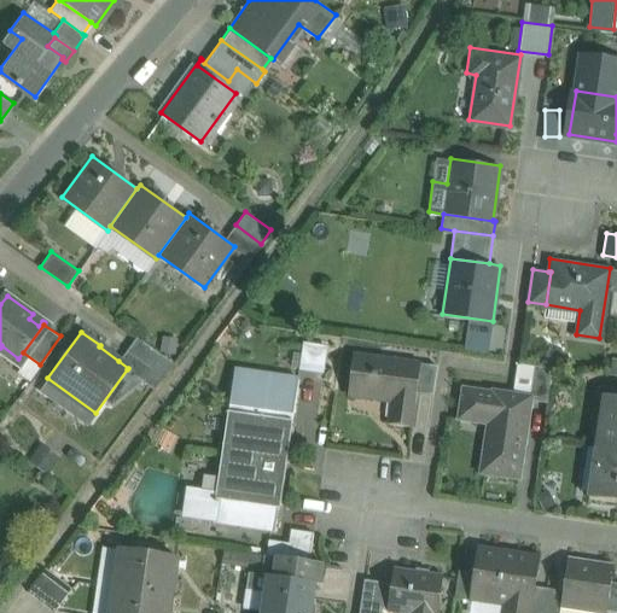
[(173,351),(175,334),(161,333),(159,351),(173,351)]
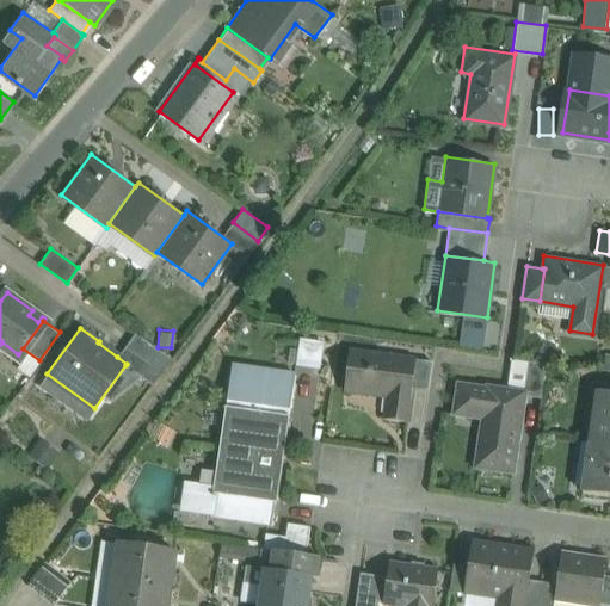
[(159,348),(135,332),(125,345),(149,363),(159,348)]
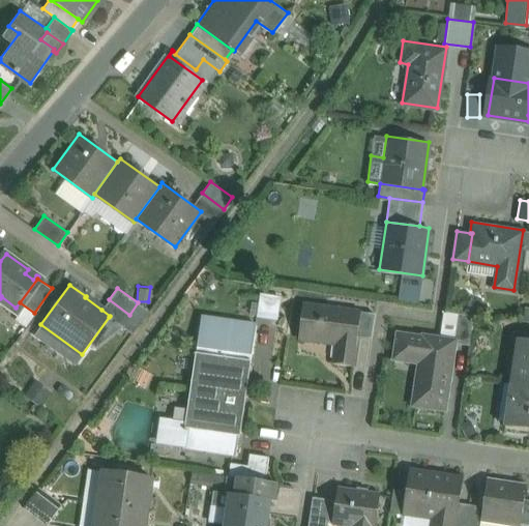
[(277,316),(281,295),(260,292),(257,314),(277,316)]
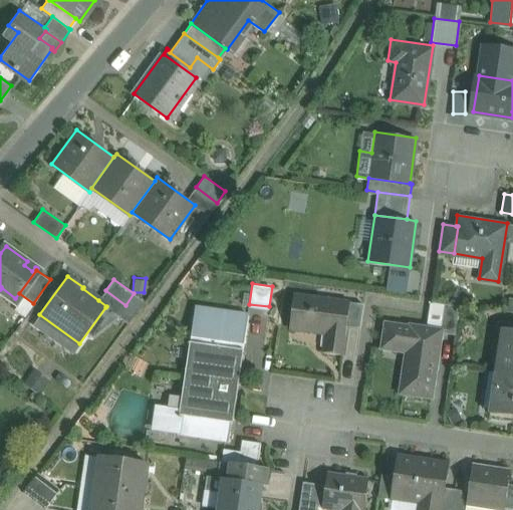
[(125,305),(105,290),(98,300),(106,306),(105,307),(117,315),(125,305)]
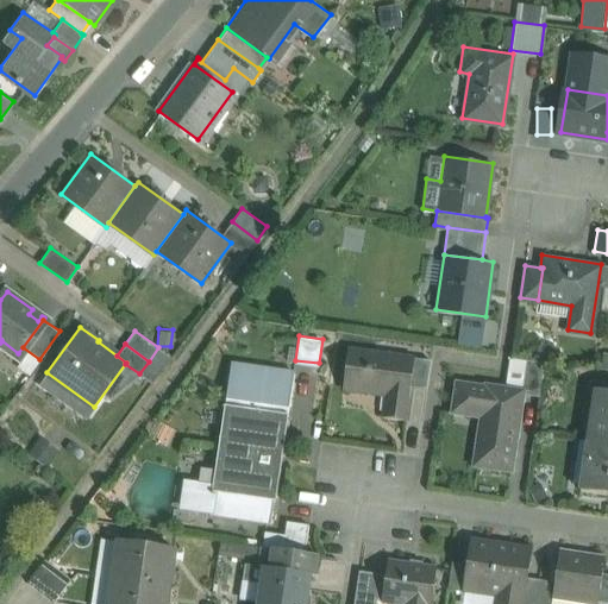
[(414,357),(346,347),(342,387),(386,392),(382,415),(406,419),(411,385),(414,357)]
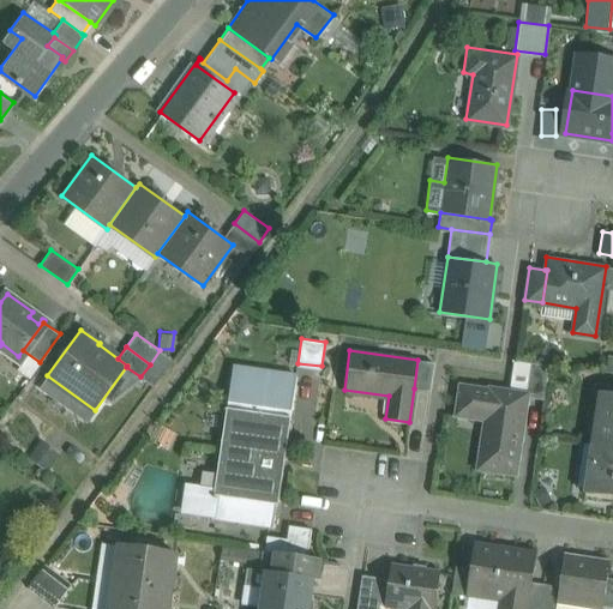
[(527,392),(532,361),(514,359),(509,390),(527,392)]
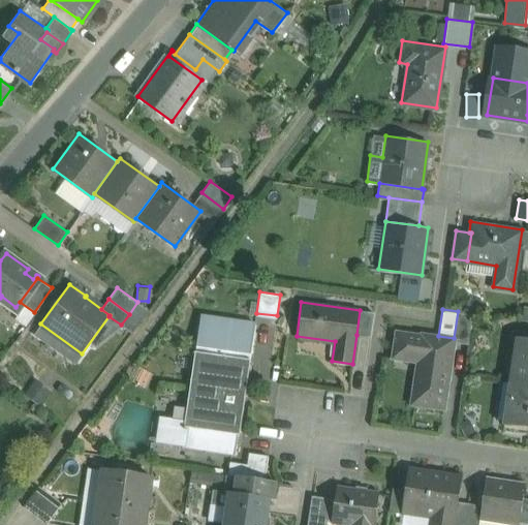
[(374,311),(360,310),(356,335),(370,336),(374,311)]
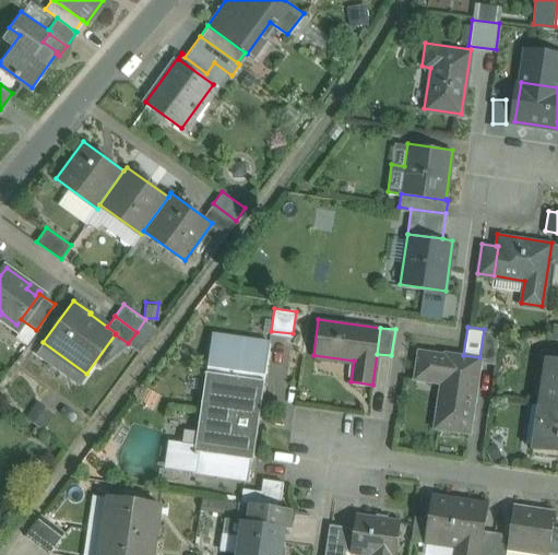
[(484,329),(479,357),(478,361),(494,363),(498,331),(484,329)]
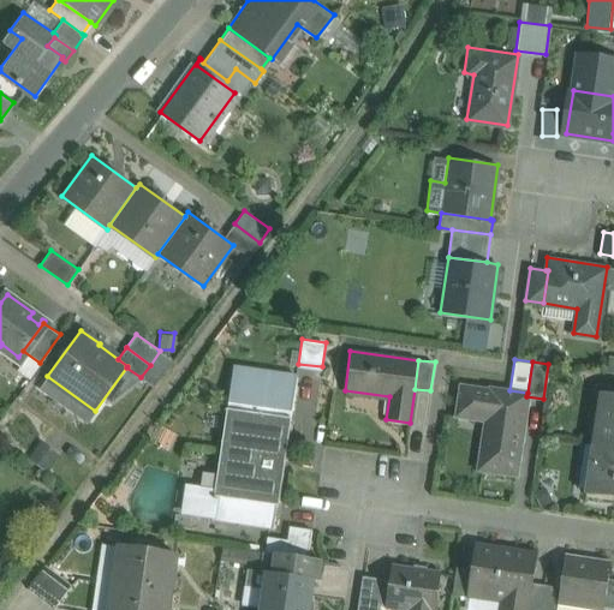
[(254,372),(234,370),(234,366),(232,366),(226,407),(290,417),(296,375),(254,369),(254,372)]
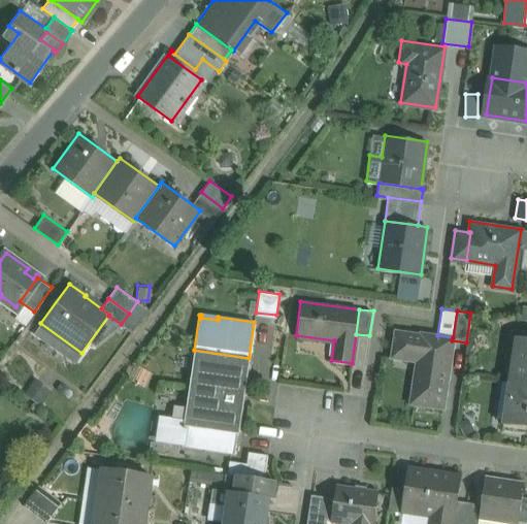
[(437,335),(421,333),(421,334),(396,331),(393,353),(416,356),(410,402),(443,406),(452,340),(453,337),(437,335)]
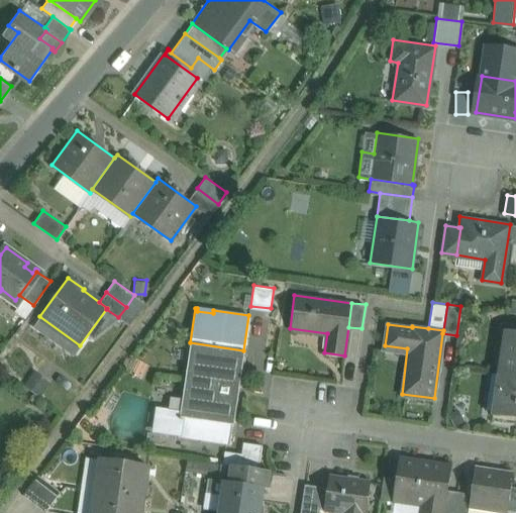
[(515,330),(505,329),(498,373),(515,375),(515,330)]
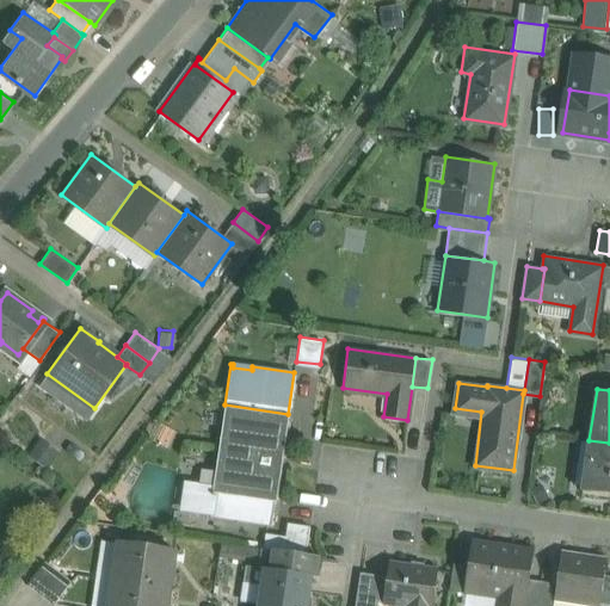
[(288,414),(225,404),(215,469),(211,492),(213,492),(275,500),(276,500),(288,414)]
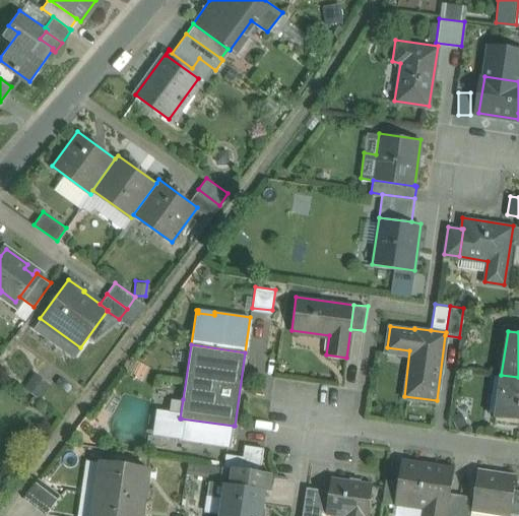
[(518,377),(501,375),(495,417),(518,421),(518,377)]
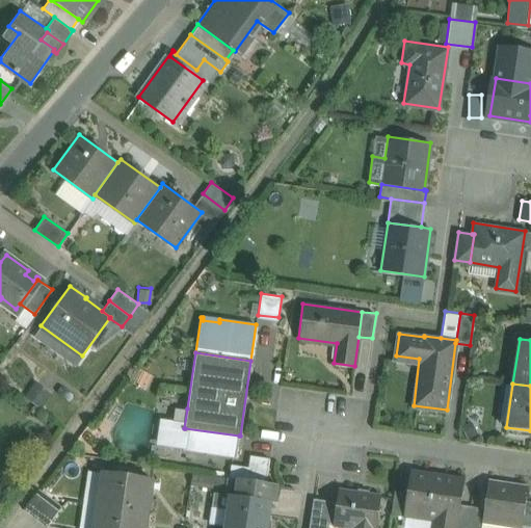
[(187,408),(175,407),(173,420),(162,418),(159,442),(182,445),(185,428),(184,428),(187,408)]
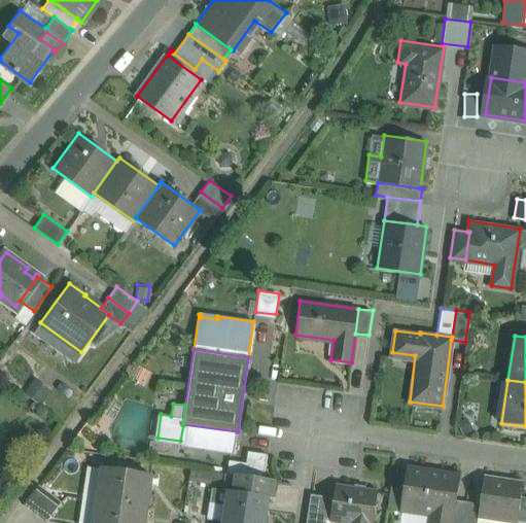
[(237,431),(183,424),(180,441),(180,444),(234,452),(237,431)]
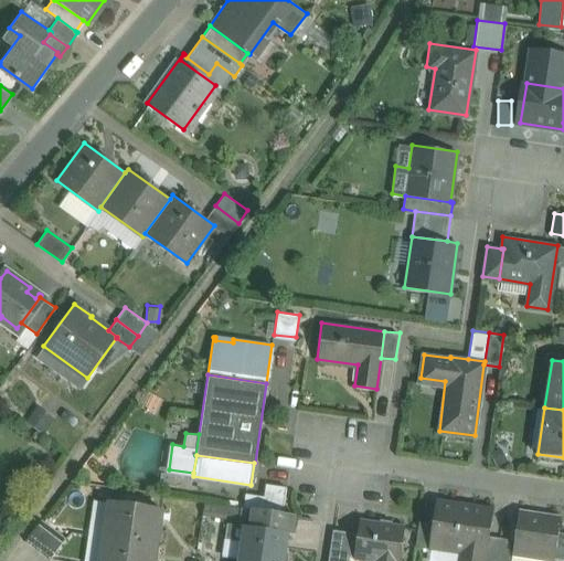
[(286,485),(265,483),(263,495),(245,491),(243,506),(252,508),(282,511),(286,485)]
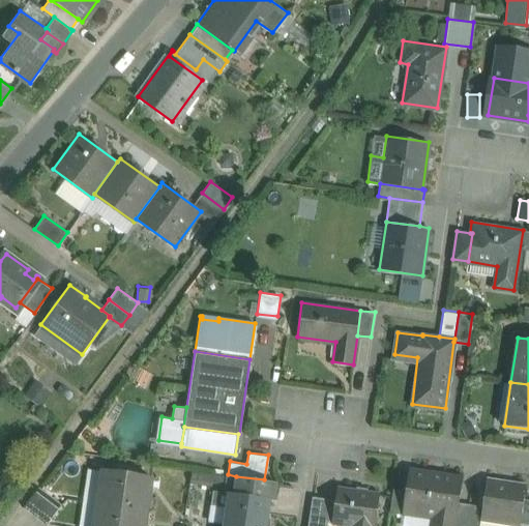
[(151,475),(101,468),(96,501),(146,508),(151,475)]
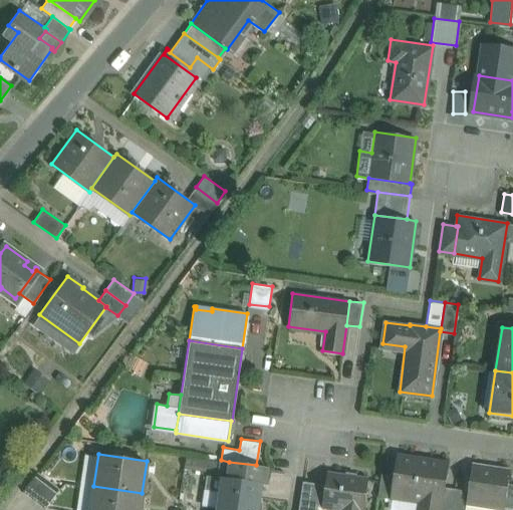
[(447,461),(397,454),(394,474),(391,493),(393,493),(422,498),(420,509),(439,509),(444,486),(447,461)]
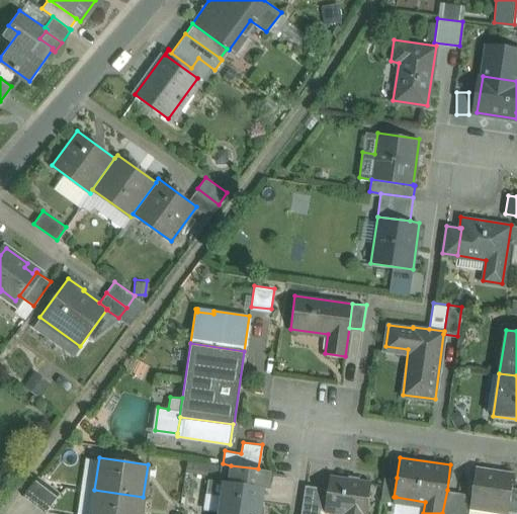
[(258,468),(231,465),(228,482),(228,483),(263,488),(267,489),(270,470),(258,468)]
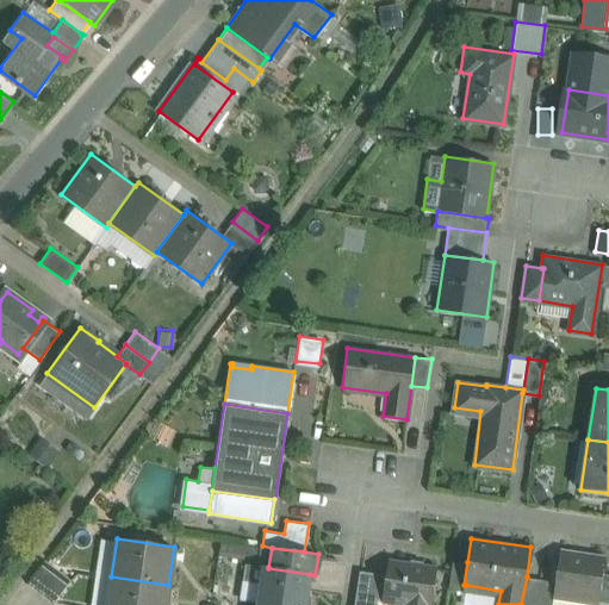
[(604,557),(559,552),(553,594),(598,600),(602,572),(604,557)]
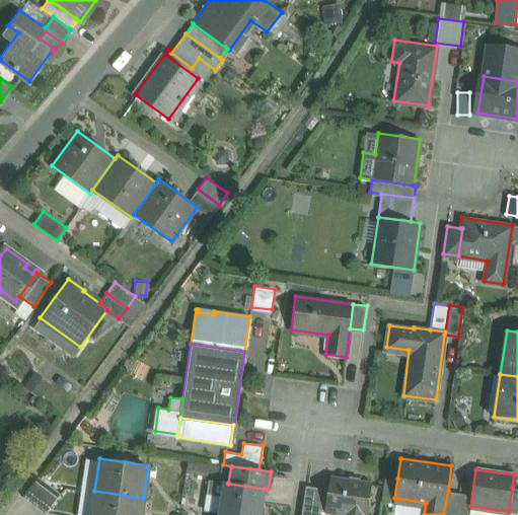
[(48,484),(37,475),(22,495),(33,504),(48,484)]
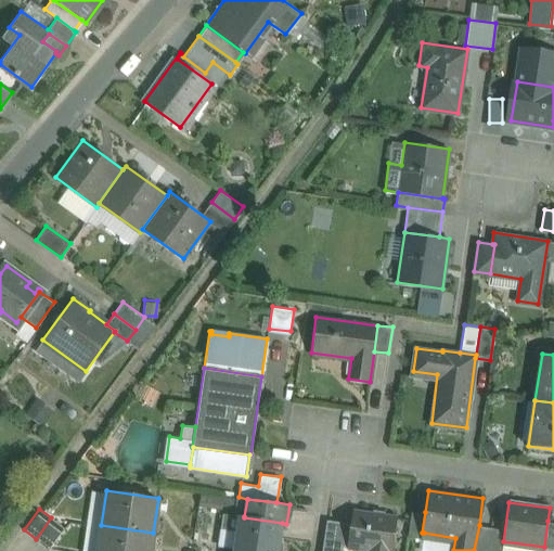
[(391,550),(397,516),(352,510),(350,523),(347,547),(368,549),(366,550),(391,550)]
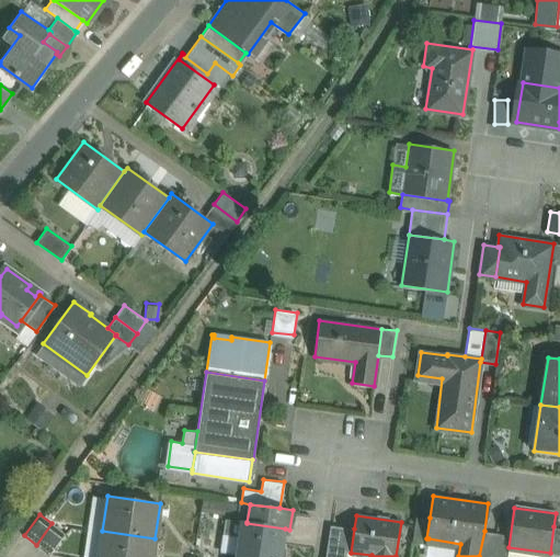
[(430,518),(415,515),(412,542),(427,544),(429,538),(426,538),(430,518)]
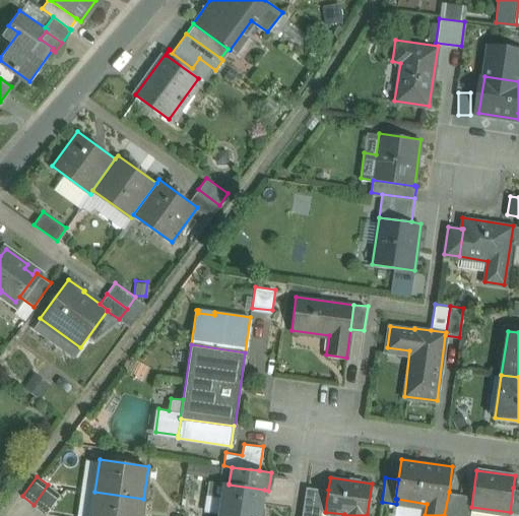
[(264,490),(229,485),(229,484),(223,482),(219,512),(245,515),(260,515),(264,490)]
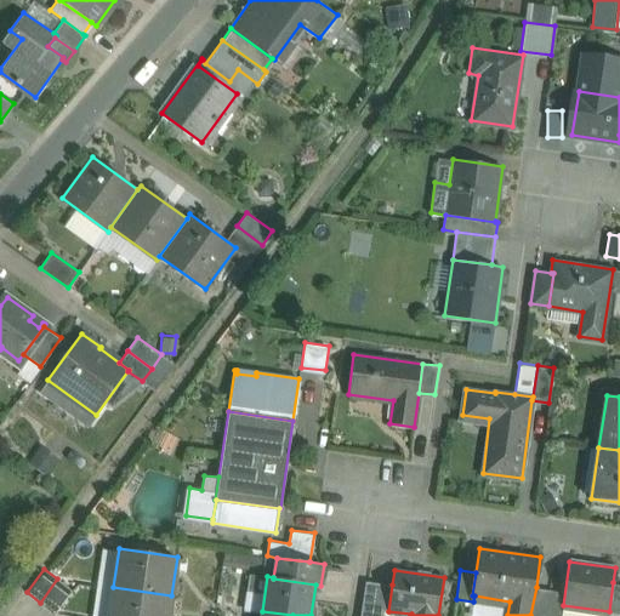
[(57,579),(40,603),(53,612),(72,589),(57,579)]
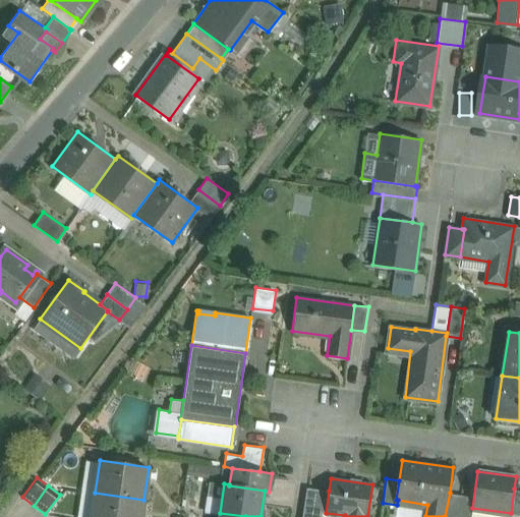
[(329,491),(306,486),(301,516),(320,516),(322,512),(326,513),(329,491)]
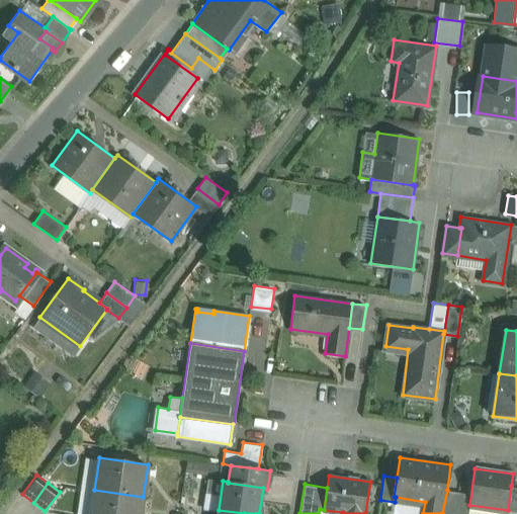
[(516,487),(511,486),(508,510),(516,511),(516,487)]
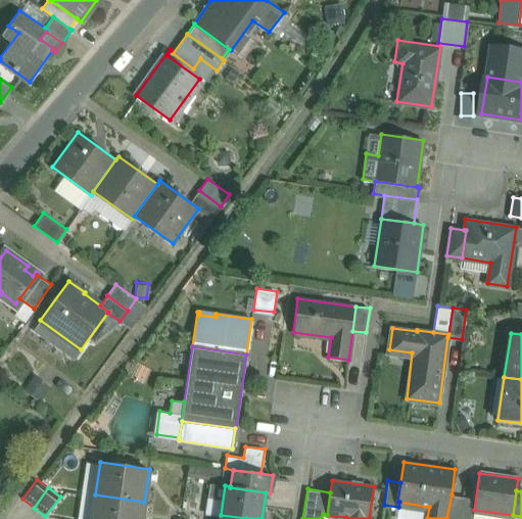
[(141,518),(144,502),(95,494),(91,518),(141,518)]
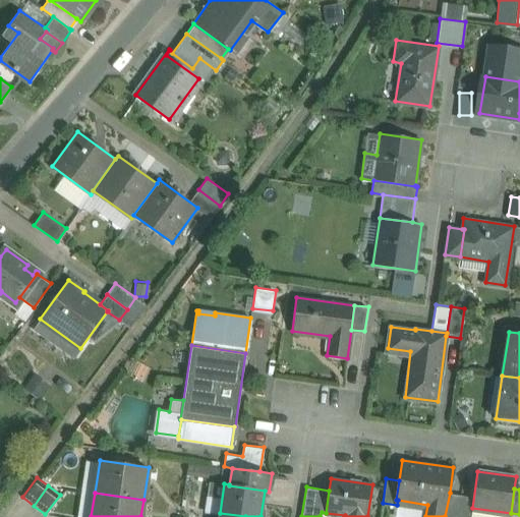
[(458,516),(461,495),(450,493),(445,516),(458,516)]
